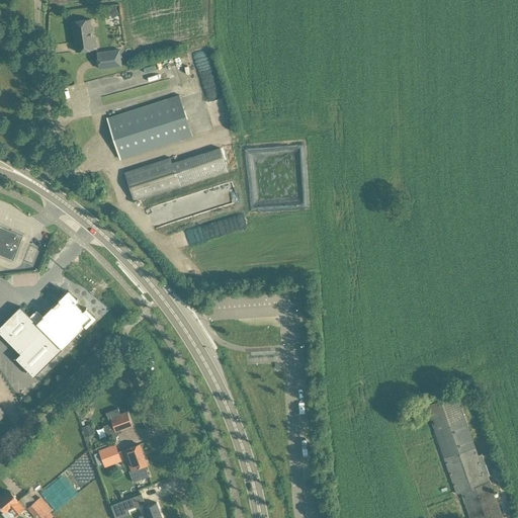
[(76,51),(86,50),(97,49),(96,39),(93,39),(90,19),(72,21),(76,51)]
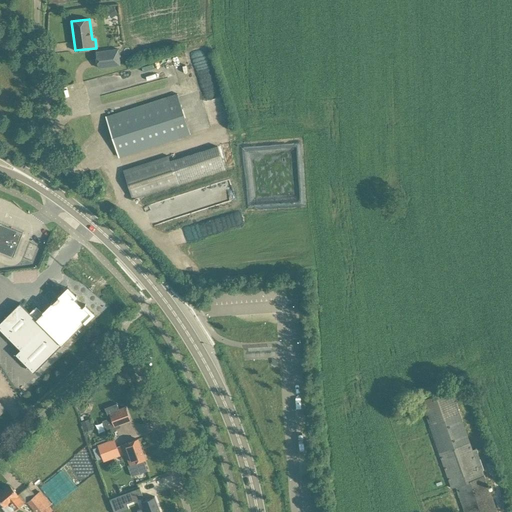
[(117,50),(96,52),(98,68),(119,65),(117,50)]
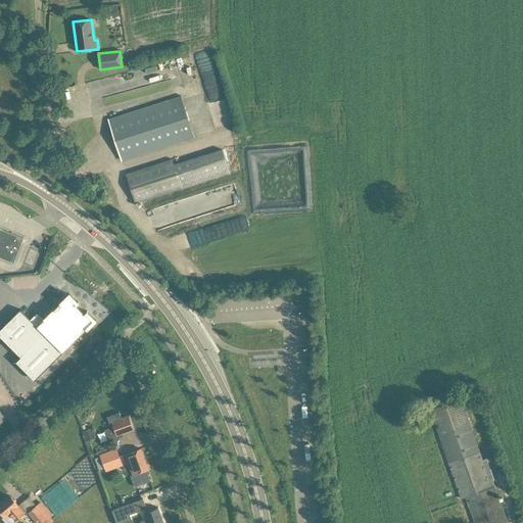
[(182,95),(108,119),(122,160),(132,157),(184,140),(195,137),(182,95)]
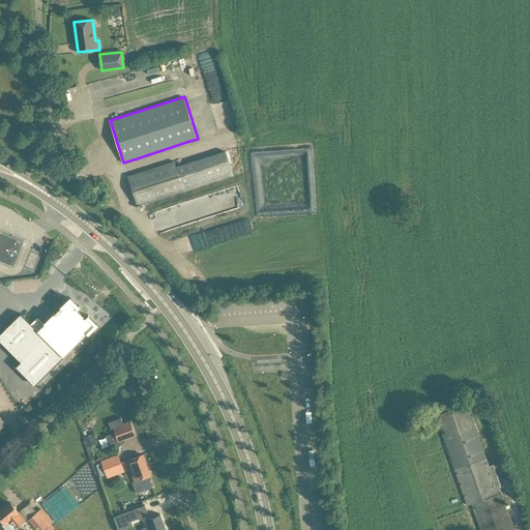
[(138,205),(147,202),(183,190),(233,175),(225,150),(176,166),(174,162),(127,176),(138,205)]
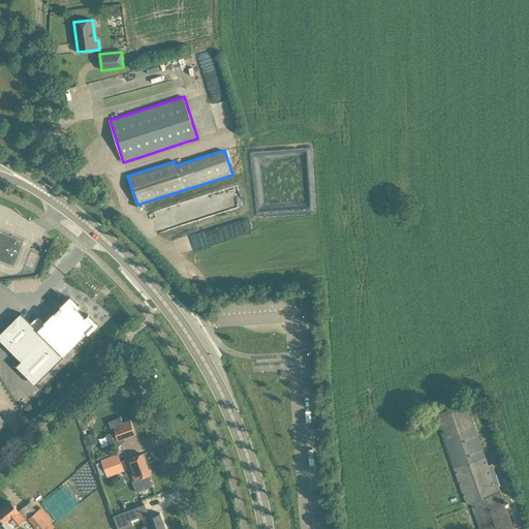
[(0,259),(13,266),(24,240),(0,230),(0,259)]
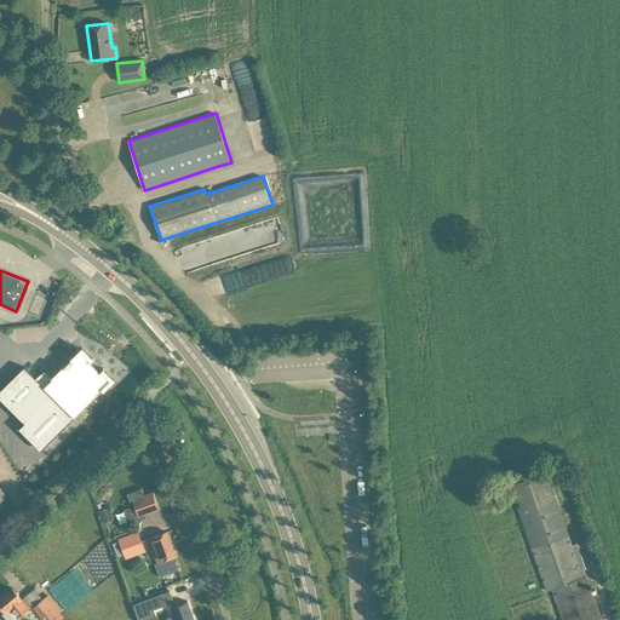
[(24,366),(0,390),(0,397),(24,423),(19,429),(41,451),(75,417),(103,390),(115,379),(104,368),(101,372),(90,361),(93,357),(82,346),(70,357),(72,359),(63,367),(63,366),(62,367),(63,368),(52,379),(45,371),(36,379),(24,366)]
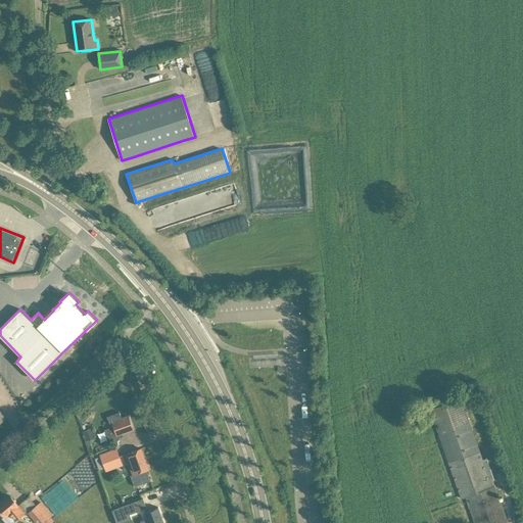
[(482,459),(470,424),(462,398),(431,409),(440,434),(455,478),(461,497),(466,495),(474,522),(508,522),(492,480),(493,479),(486,458),(482,459)]
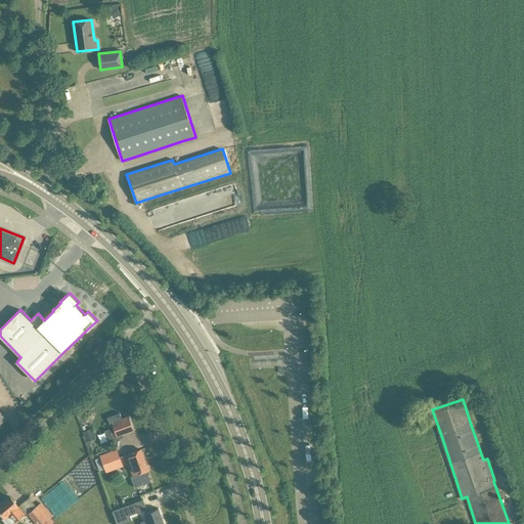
[(112,428),(114,427),(118,436),(123,434),(134,430),(129,417),(122,419),(120,412),(107,417),(112,428)]
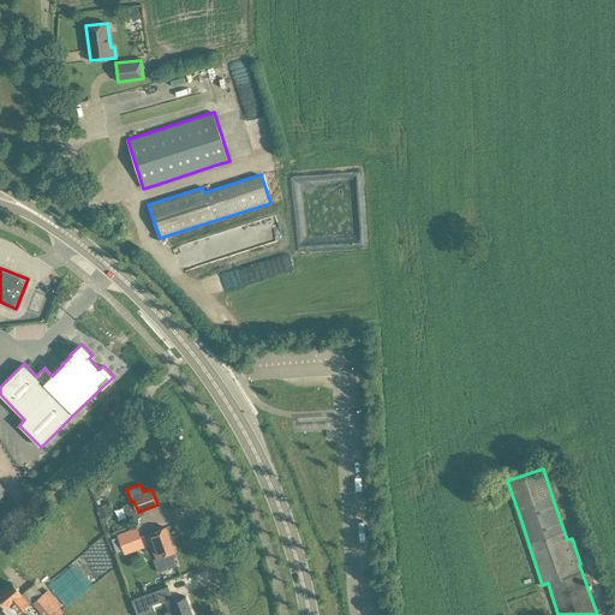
[(97,506),(100,515),(111,512),(108,502),(97,506)]
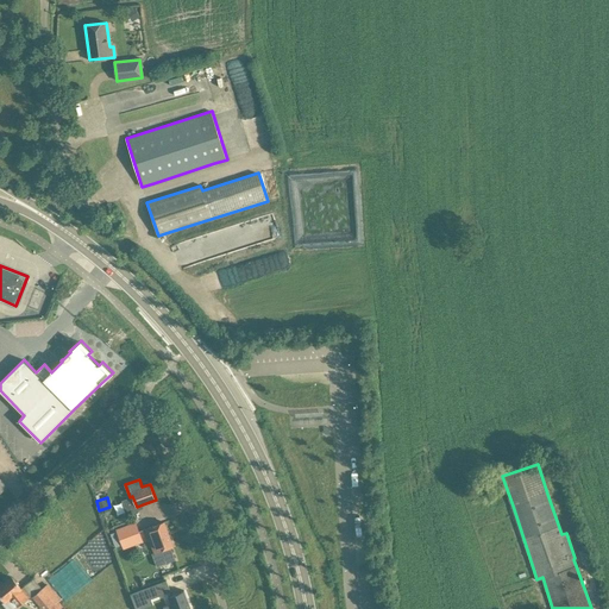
[(117,529),(118,532),(112,533),(117,546),(123,545),(124,548),(143,541),(136,522),(117,529)]
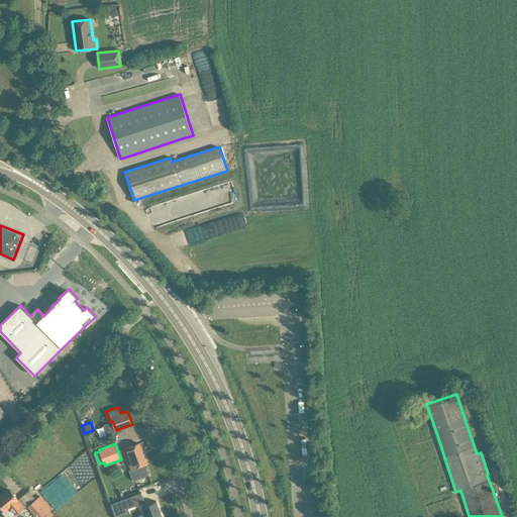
[(131,469),(136,467),(140,479),(148,476),(144,463),(146,463),(139,443),(129,446),(124,448),(131,469)]
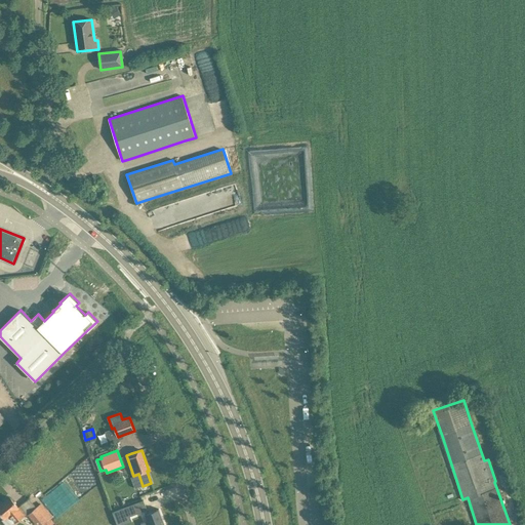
[(0,503),(0,512),(2,515),(5,518),(2,521),(5,524),(11,524),(16,520),(24,515),(17,508),(18,508),(10,497),(3,503),(2,502),(0,503)]
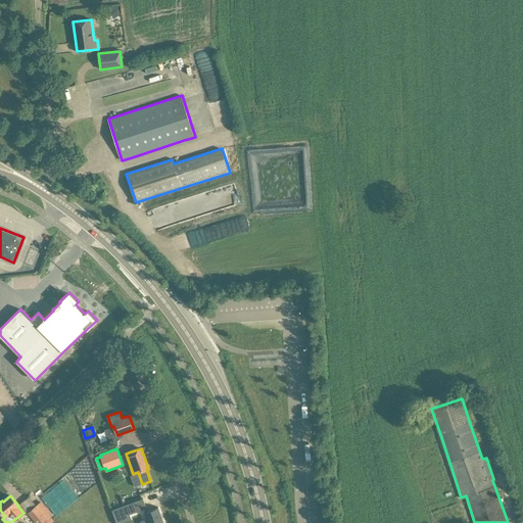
[(143,498),(112,509),(115,519),(130,514),(146,508),(143,498)]
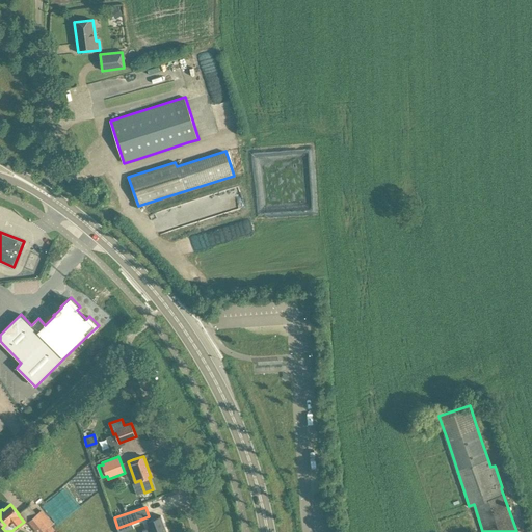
[(51,525),(52,524),(42,511),(37,514),(36,514),(28,522),(37,531),(43,531),(44,531),(52,531),(55,530),(53,528),(51,525)]
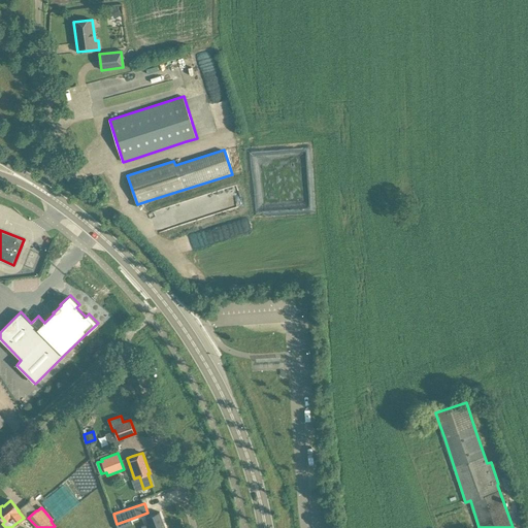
[(165,527),(160,512),(145,517),(149,523),(150,527),(165,527)]
